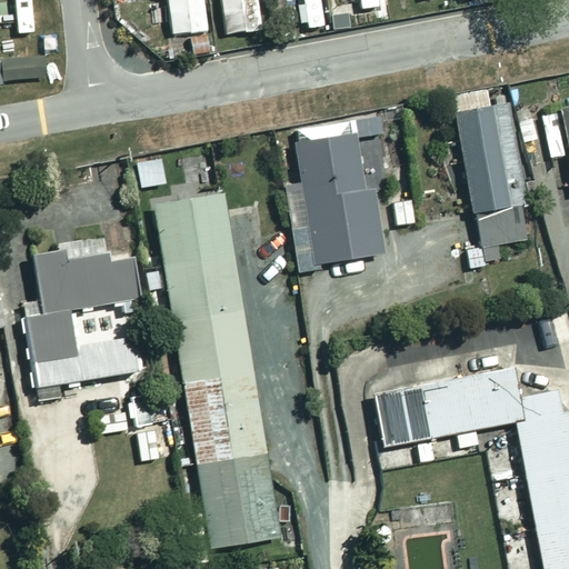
[(166,0),(171,33),(203,29),(198,0),(166,0)]
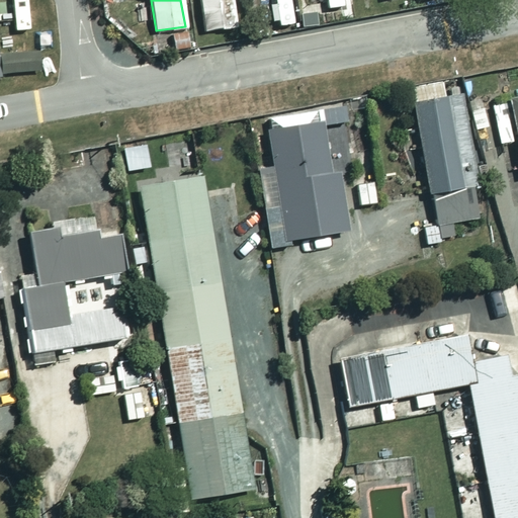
[(219,27),(219,28),(234,25),(229,0),(197,0),(202,30),(219,27)]
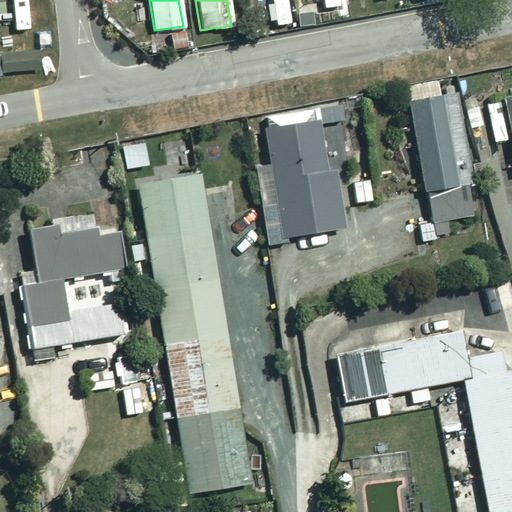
[(273,24),(287,21),(283,0),(269,0),(270,2),(260,4),(263,20),(272,18),(273,24)]
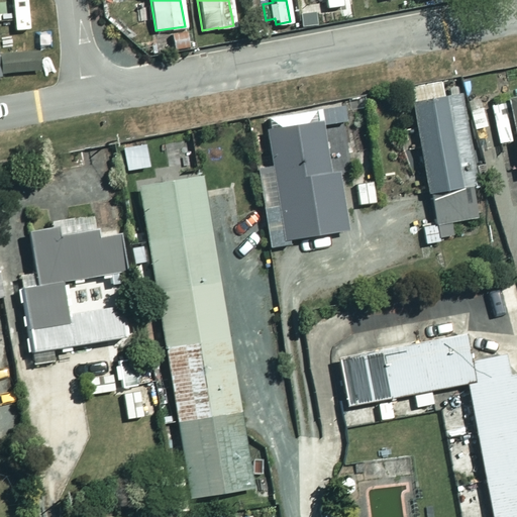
[(353,15),(365,13),(360,0),(356,0),(350,2),(353,15)]
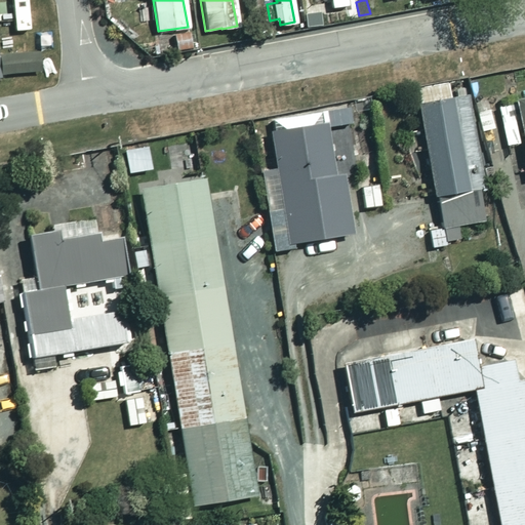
[(304,26),(319,24),(318,10),(301,12),(304,26)]
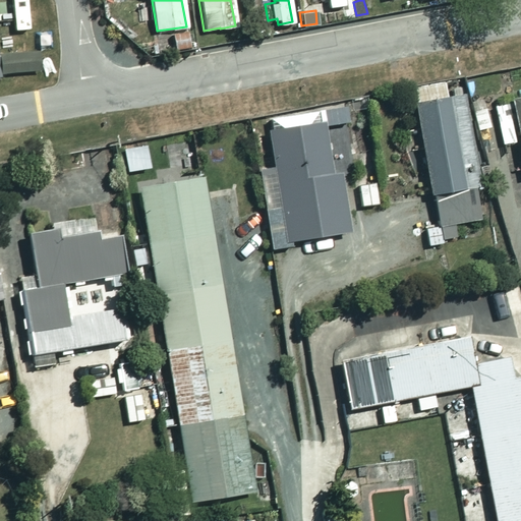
[(185,31),(170,33),(173,49),(187,46),(185,31)]
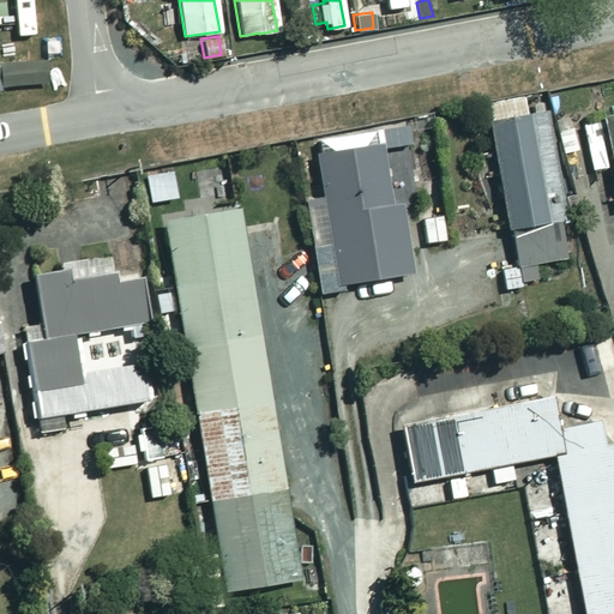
[(531,116),(528,96),(487,104),(518,266),(558,258),(551,221),(567,217),(547,113),(531,116)]
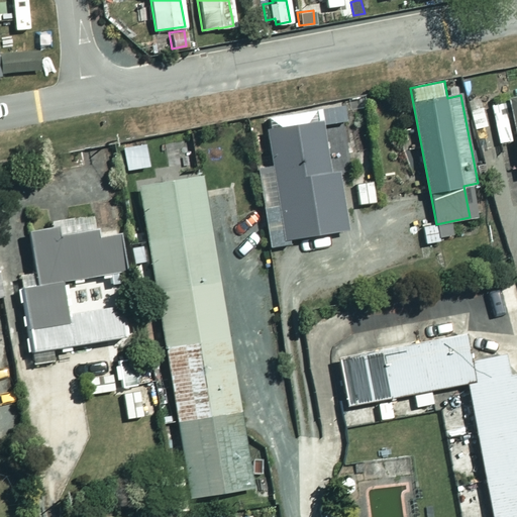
[(516,98),(493,102),(499,143),(516,140),(516,98)]
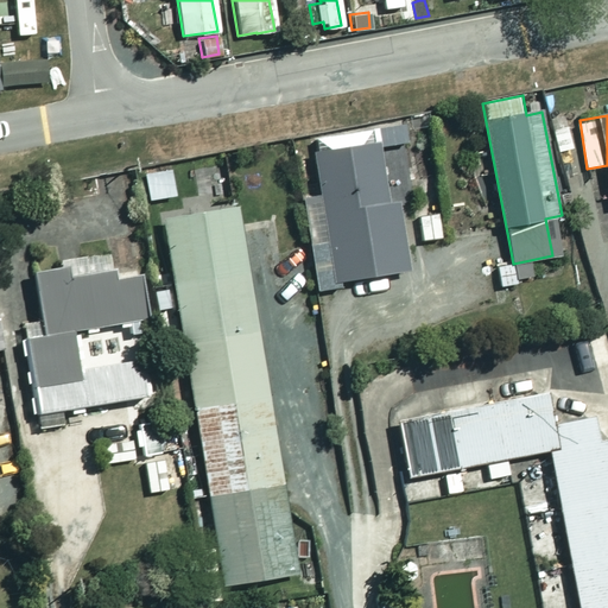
[(302,197),(317,289),(413,273),(400,194),(419,190),(409,122),(316,138),(324,194),(302,197)]
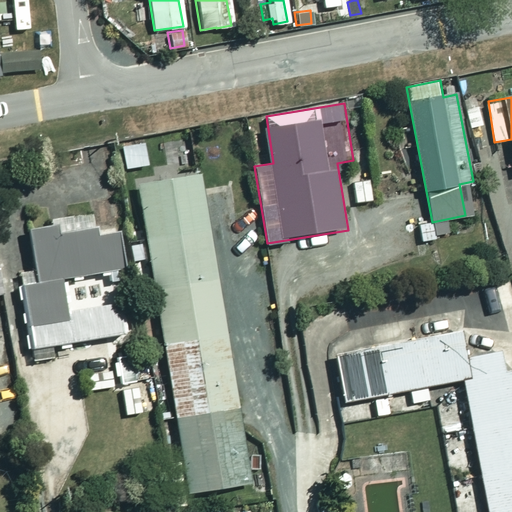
[(177,415),(239,405),(201,174),(139,184),(177,415)]
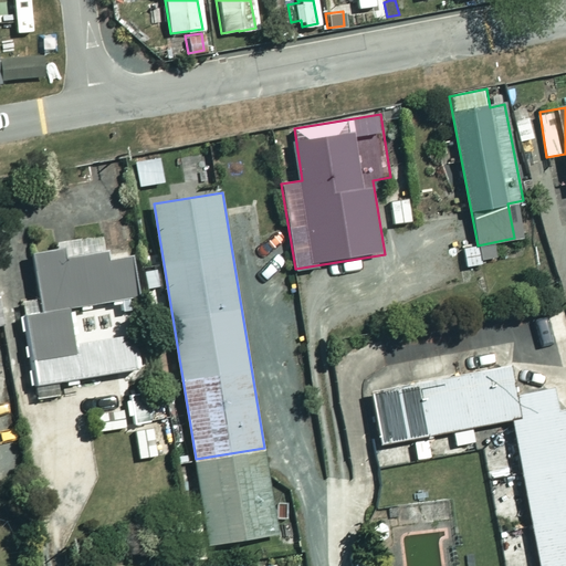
[(111,252),(108,237),(58,243),(58,250),(34,253),(40,295),(17,299),(29,386),(137,370),(132,332),(81,339),(76,306),(136,297),(129,250),(111,252)]
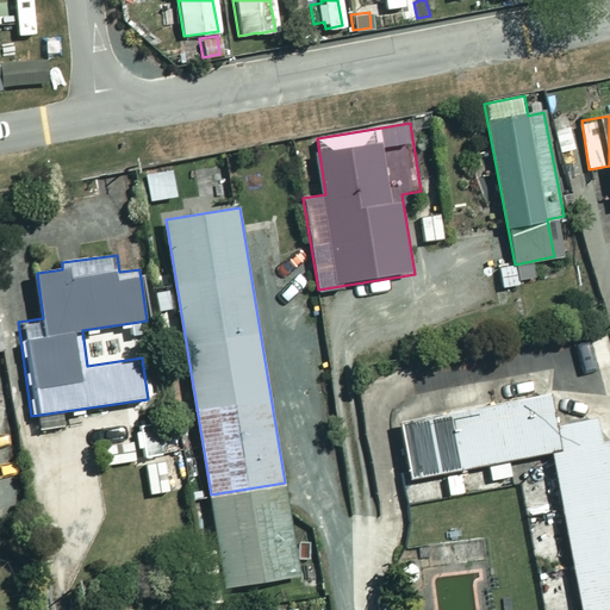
[(609,609),(609,430),(609,428),(552,397),(403,425),(412,479),(553,453),(583,609),(609,609)]
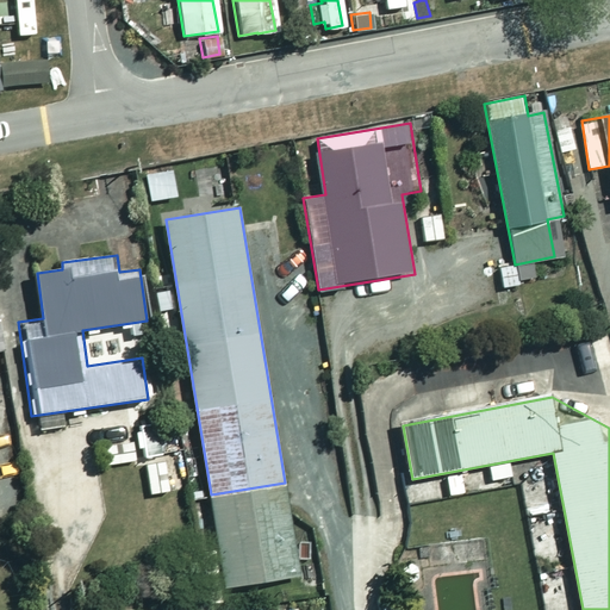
[(285,483),(211,495),(226,586),(300,574),(285,483)]
